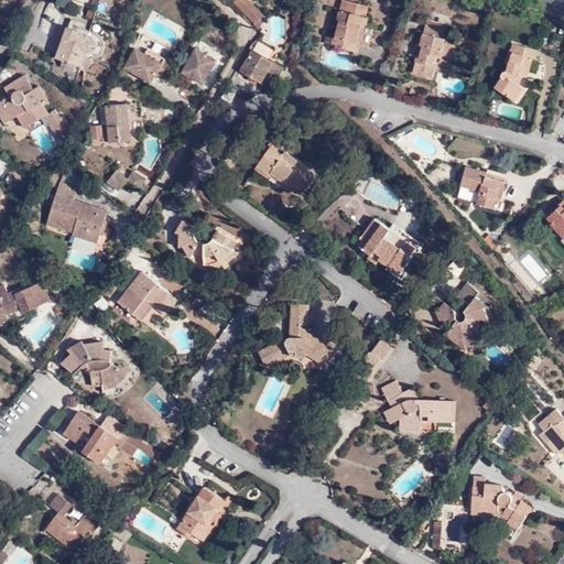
[(245,13),(253,6),(248,0),(237,0),(235,2),(245,13)]
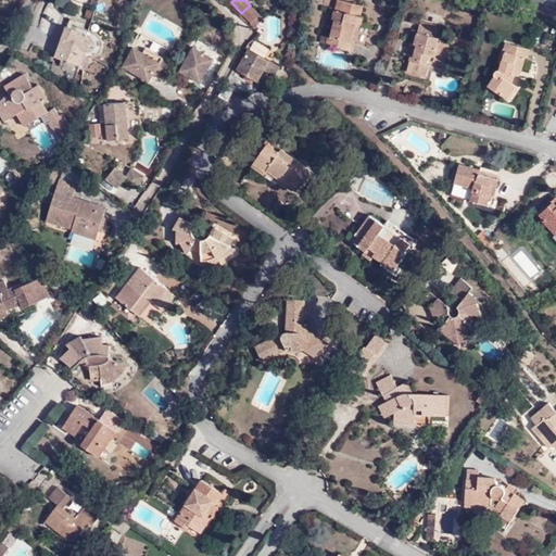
[(363,5),(340,0),(338,10),(335,9),(331,19),(335,20),(330,37),(321,34),(319,42),(349,51),(357,16),(359,16),(363,5)]
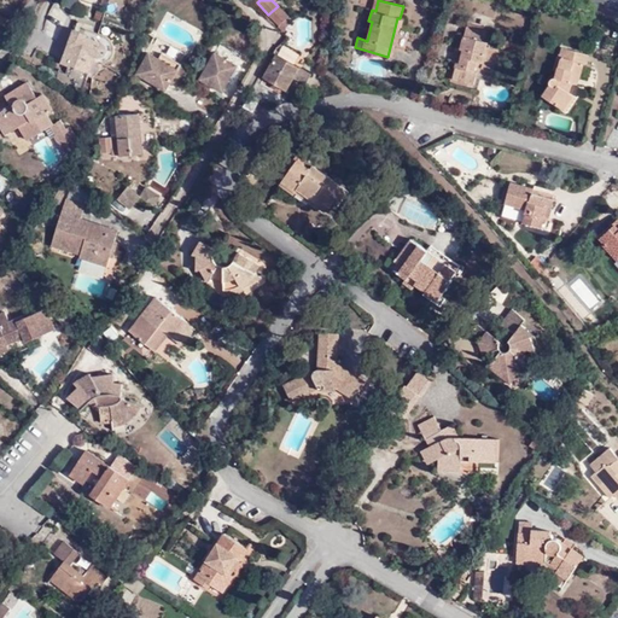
[(289,18),(278,6),(268,15),(280,27),(279,28),(283,31),(281,33),(285,36),(289,33),(285,29),(291,24),(286,19),(289,18)]
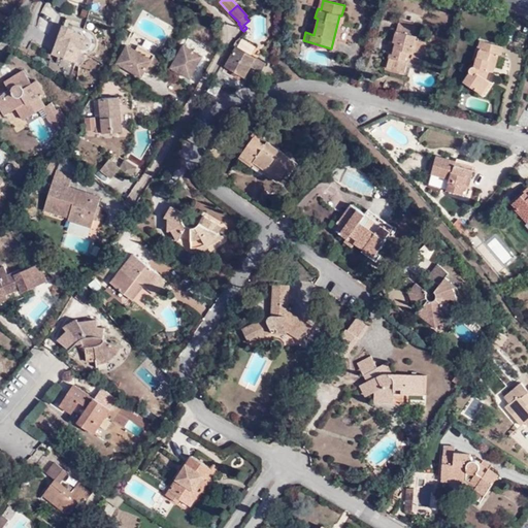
[(343,17),(341,15),(339,15),(331,48),(335,50),(343,17)]
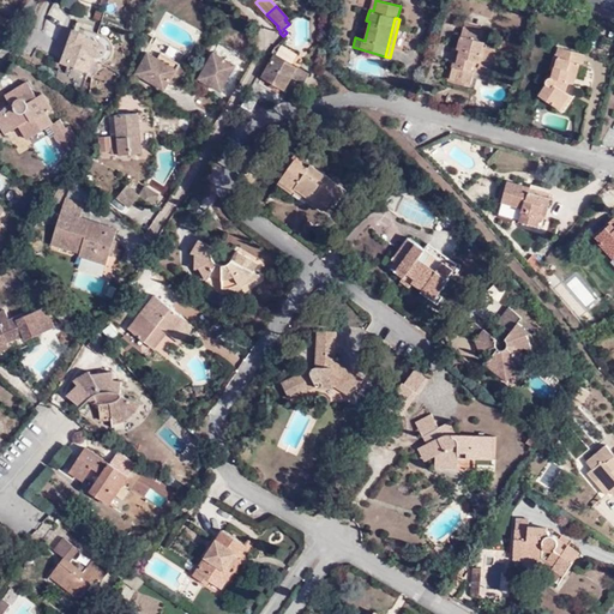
[(489,71),(495,49),(482,46),(486,32),(464,26),(458,49),(462,50),(458,64),(455,62),(450,79),(470,84),(473,72),(470,71),(473,62),(477,64),(477,67),(489,71)]
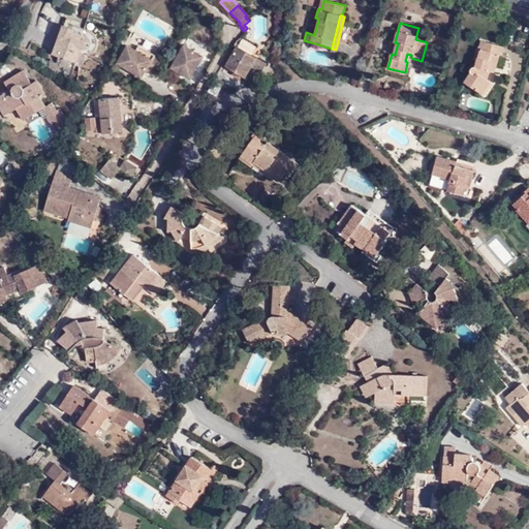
[(90,43),(90,40),(86,38),(74,33),(75,31),(63,26),(53,54),(76,63),(80,55),(83,48),(86,49),(90,45),(90,43)]
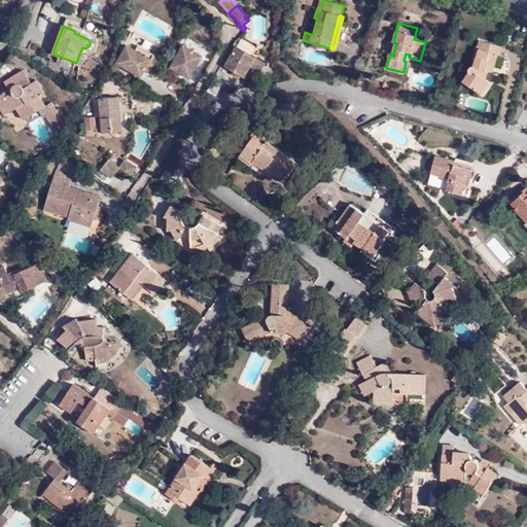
[(90,40),(91,34),(76,28),(75,31),(74,33),(85,38),(90,40)]
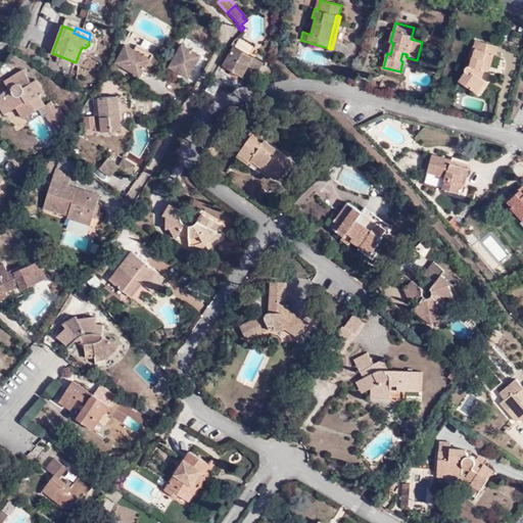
[(94,38),(90,34),(89,40),(89,43),(89,45),(85,48),(82,47),(79,54),(84,54),(89,53),(93,48),(94,43),(94,38)]
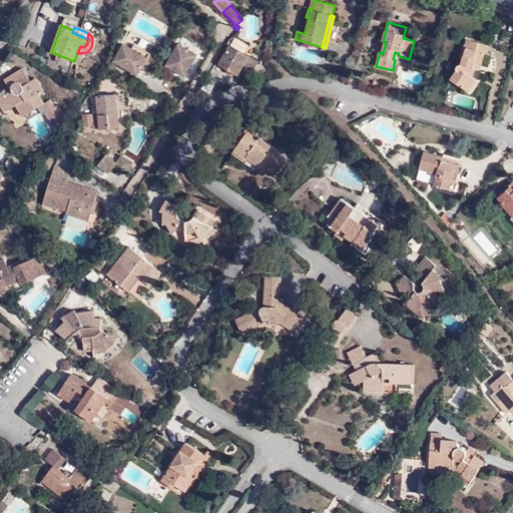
[(483,53),(486,45),(467,39),(465,48),(462,56),(460,65),(458,65),(456,67),(456,71),(450,80),(467,91),(474,79),(472,78),(475,68),(479,70),(483,53)]
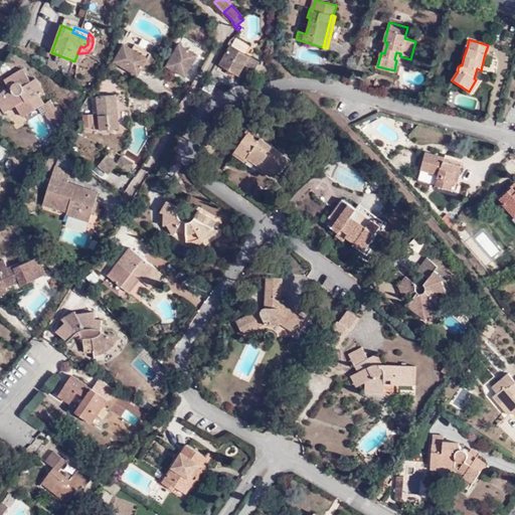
[(387,42),(384,41),(380,40),(377,51),(381,52),(384,53),(387,42)]
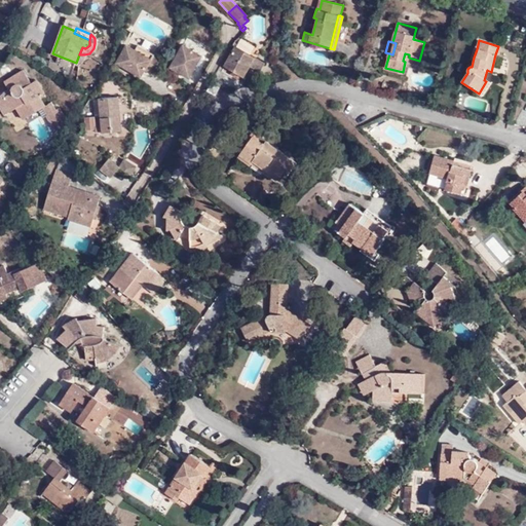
[(152,75),(160,60),(153,55),(151,60),(136,51),(127,46),(117,64),(141,78),(145,71),(152,75)]
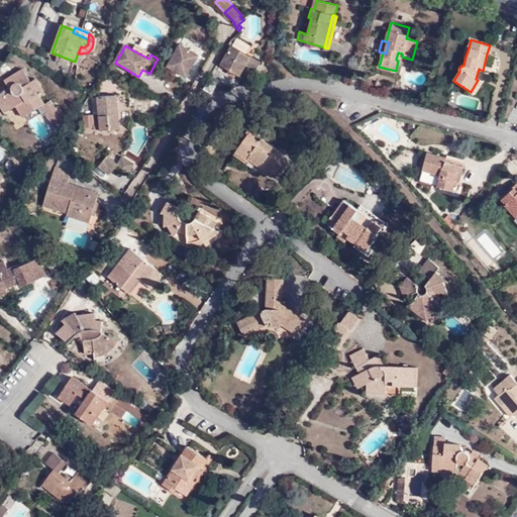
[(150,55),(135,45),(133,50),(148,59),(150,55)]
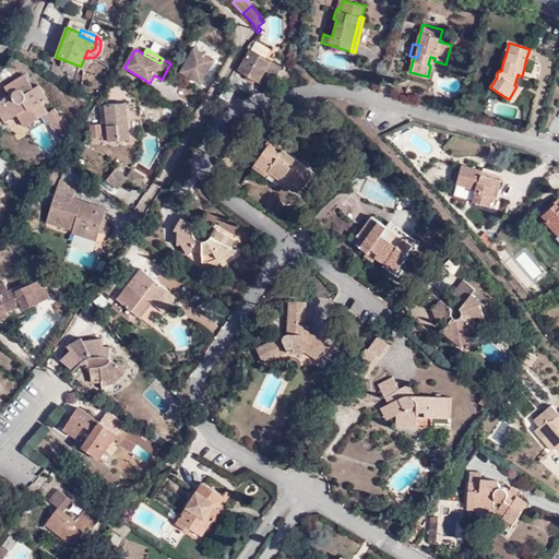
[(194,49),(180,72),(201,84),(214,60),(194,49)]
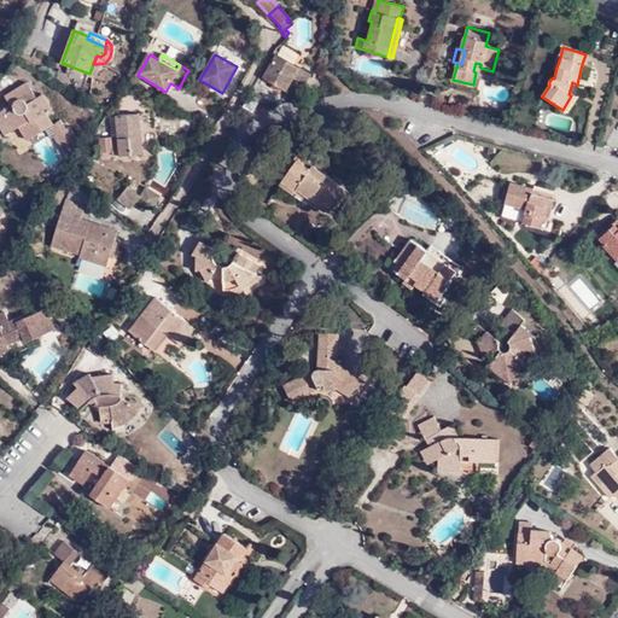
[(310,75),(277,56),(263,77),(286,91),(293,77),(305,85),(310,75)]
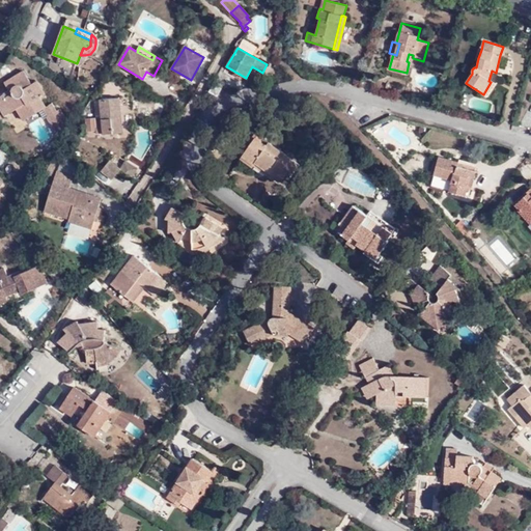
[(422,66),(423,61),(413,58),(413,55),(409,54),(407,61),(409,62),(422,66)]
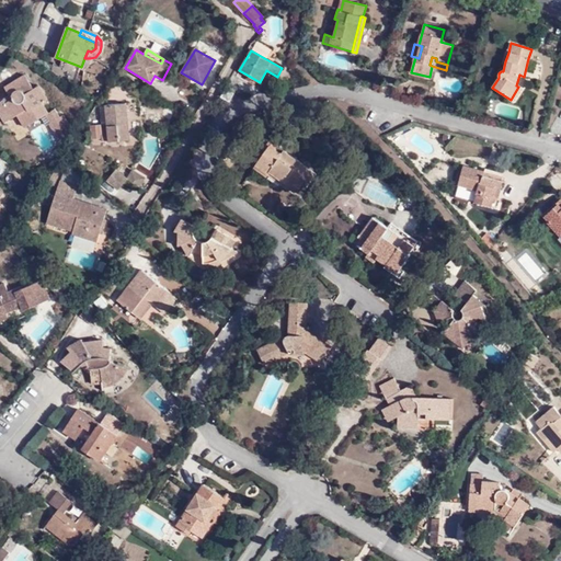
[(0,104),(0,112),(7,123),(20,115),(27,127),(46,115),(49,113),(44,103),(49,100),(41,86),(35,89),(26,76),(7,89),(13,100),(8,104),(6,101),(0,104)]
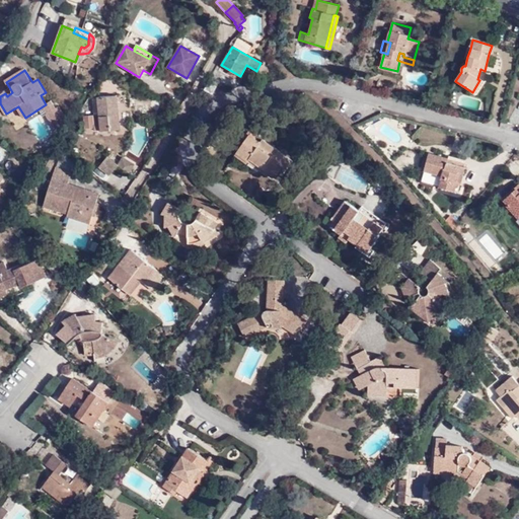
[(216,86),(207,81),(202,89),(212,94),(216,86)]
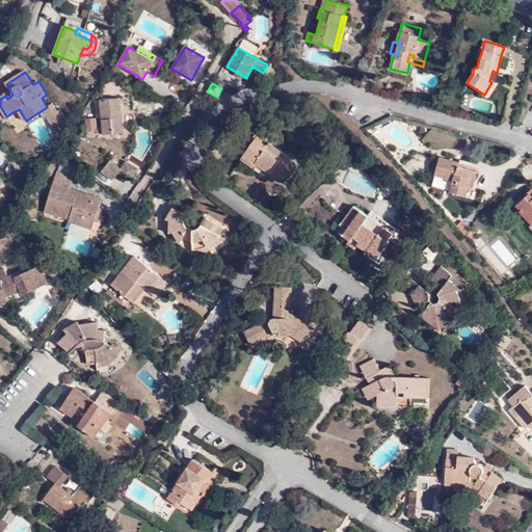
[(124,134),(121,99),(102,101),(102,102),(97,103),(98,118),(87,121),(88,133),(98,133),(98,135),(105,134),(105,135),(124,134)]
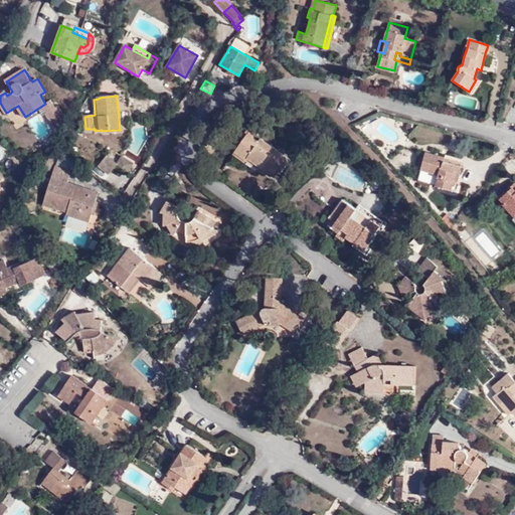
[(54,98),(45,104),(42,106),(47,113),(50,112),(56,121),(57,120),(62,129),(71,116),(69,112),(63,103),(59,105),(54,98)]
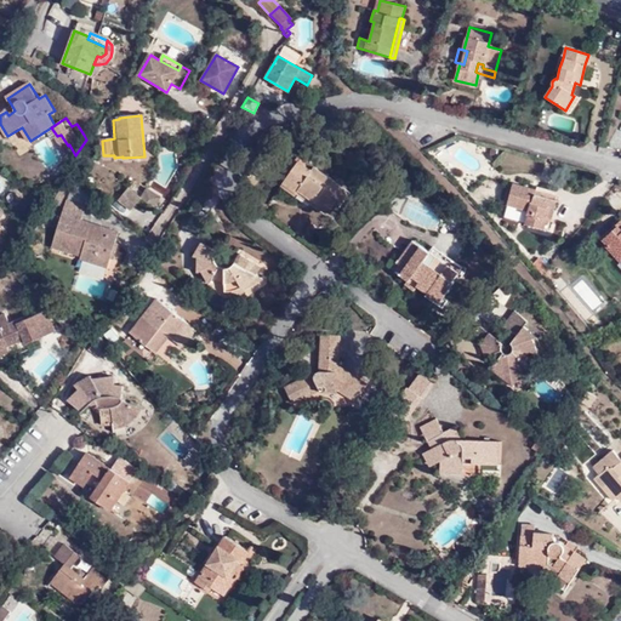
[(77,169),(81,172),(83,174),(92,159),(86,154),(77,169)]
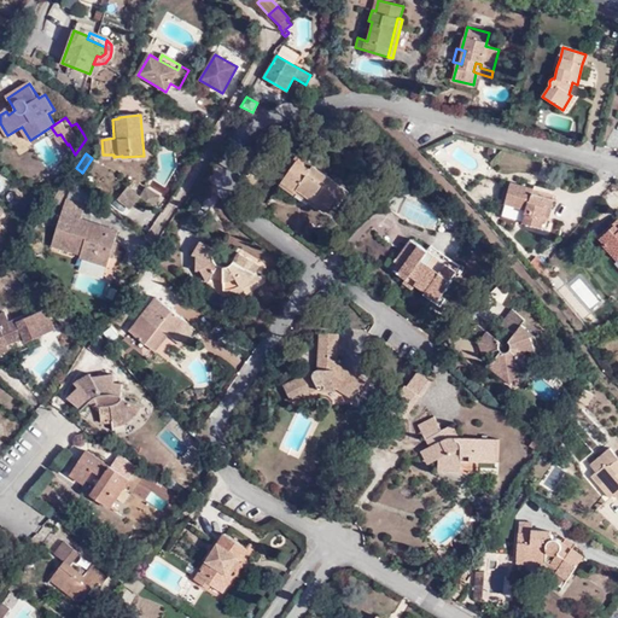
[(310,170),(297,161),(281,182),(295,192),(297,188),(332,214),(349,192),(313,167),(310,170)]
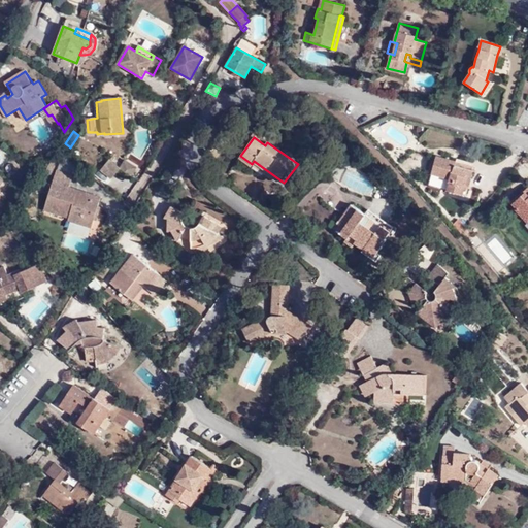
[(63,154),(59,152),(54,159),(58,162),(63,154)]
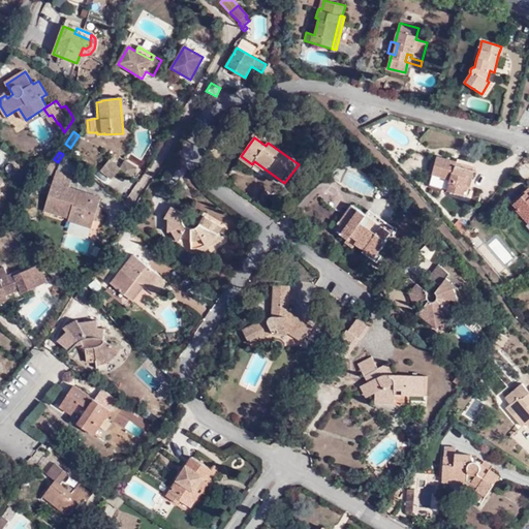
[(477,168),(437,157),(432,175),(450,180),(446,190),(469,197),(477,168)]
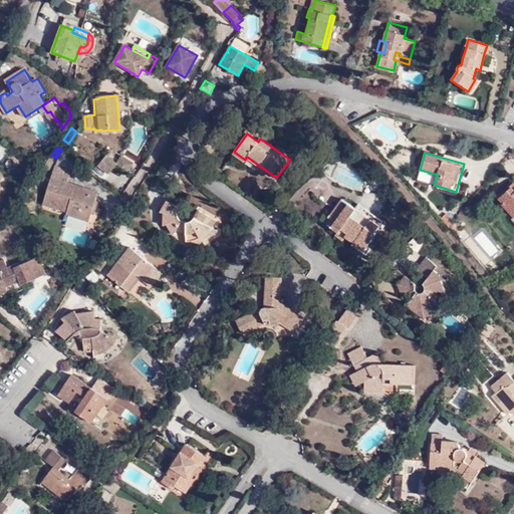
[(127,173),(134,162),(121,156),(116,168),(127,173)]
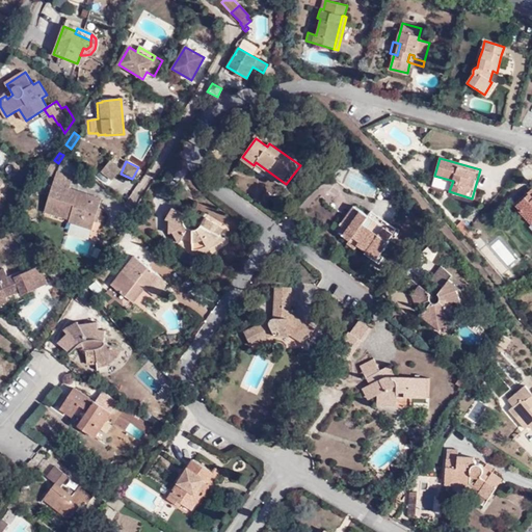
[(113,181),(120,174),(109,164),(103,171),(113,181)]
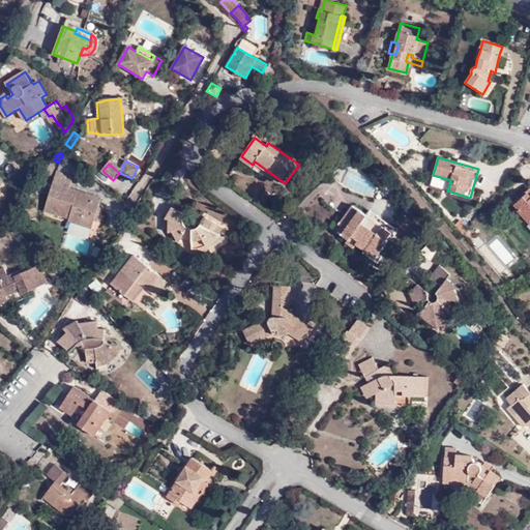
[(69,216),(93,224),(101,199),(69,188),(74,176),(57,171),(46,208),(69,216)]
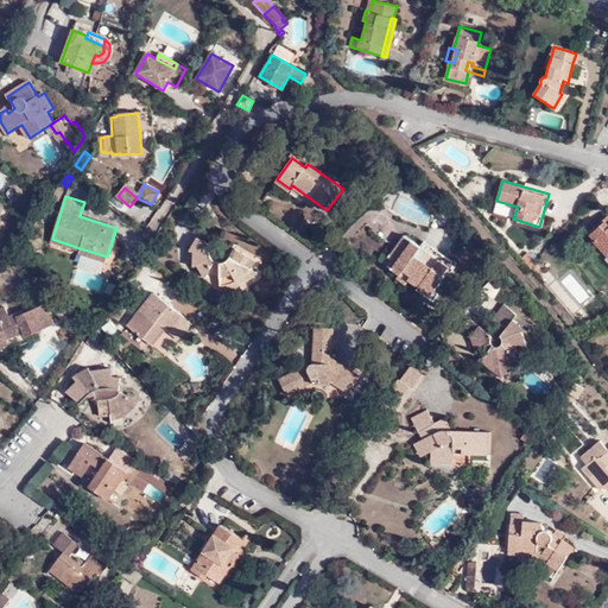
[(607,215),(603,220),(606,221),(590,234),(595,240),(593,241),(606,255),(607,253),(607,215)]
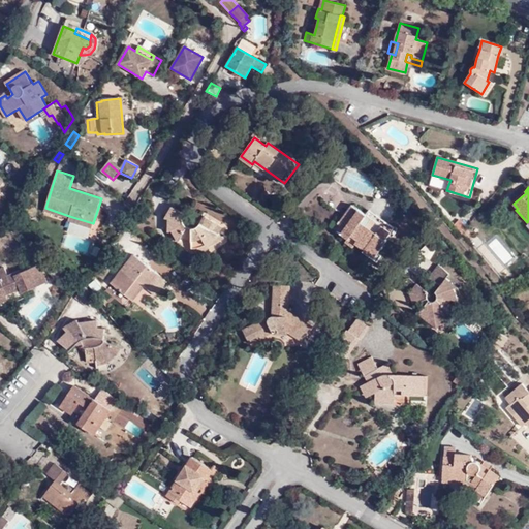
[(338,236),(359,210),(351,206),(332,230),(338,236)]
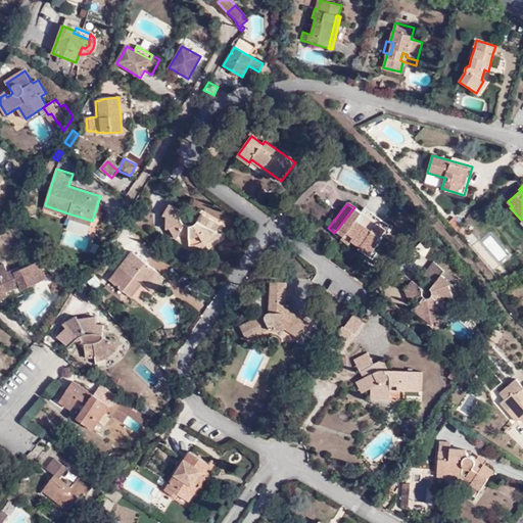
[(176,239),(178,235),(180,231),(189,233),(189,238),(189,248),(204,245),(221,235),(215,231),(219,224),(201,215),(196,222),(194,225),(190,226),(186,227),(184,226),(180,222),(179,217),(181,211),(170,204),(163,215),(165,217),(165,230),(169,229),(176,239)]
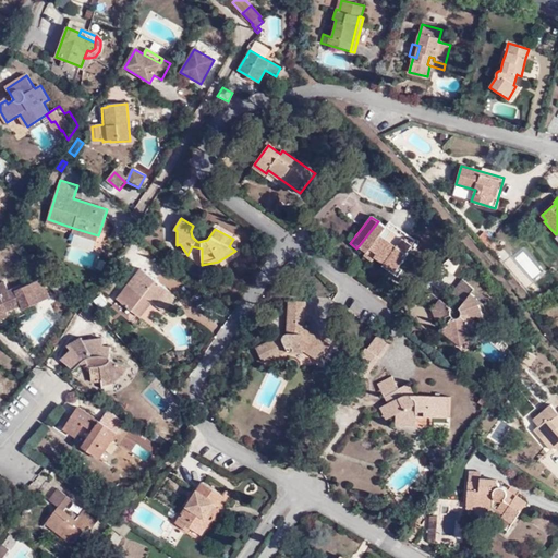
[(385,226),(378,221),(356,249),(364,253),(367,249),(376,255),(374,257),(383,264),(386,259),(398,268),(408,254),(405,253),(414,242),(388,222),(385,226)]
